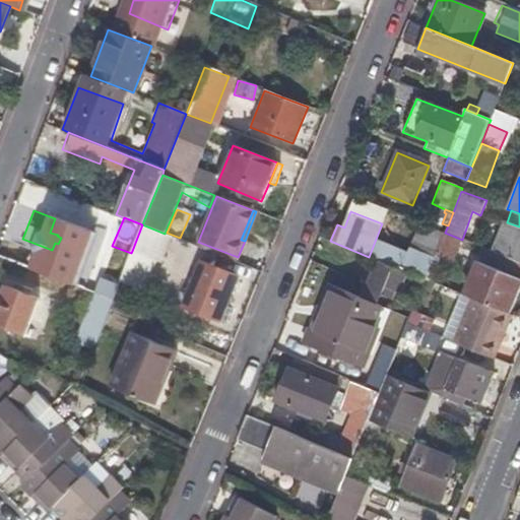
[(519,226),(507,222),(503,220),(491,251),(519,263),(519,226)]
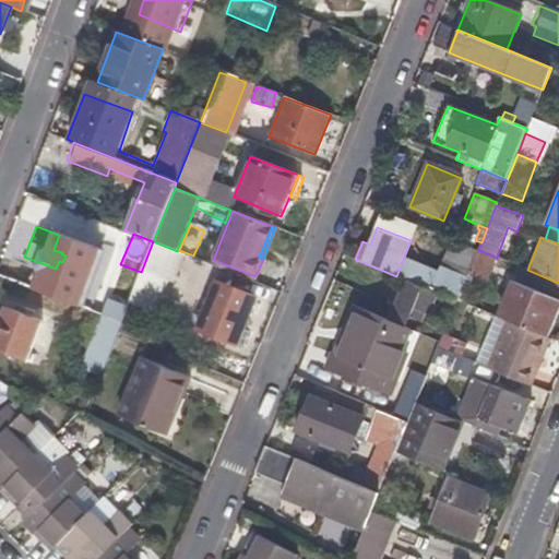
[(478,250),(451,240),(430,289),(439,293),(458,300),(468,273),(478,250)]
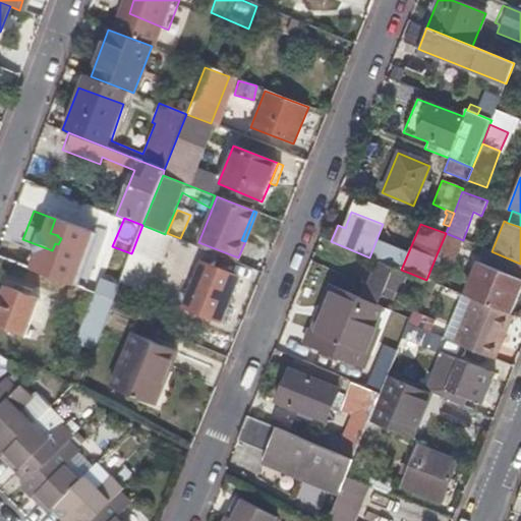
[(165,234),(142,225),(132,251),(158,262),(168,235),(165,234)]
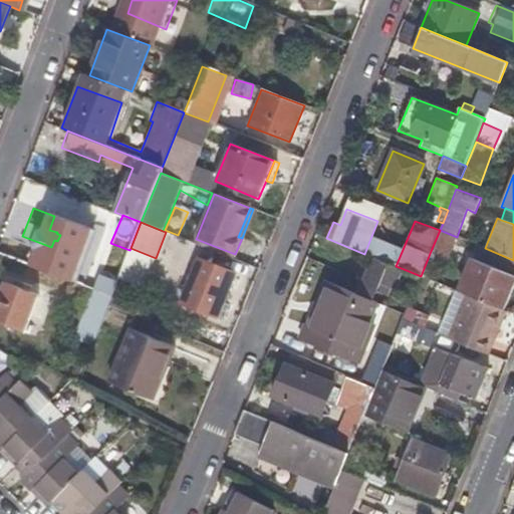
[(457,237),(440,230),(431,251),(449,258),(457,237)]
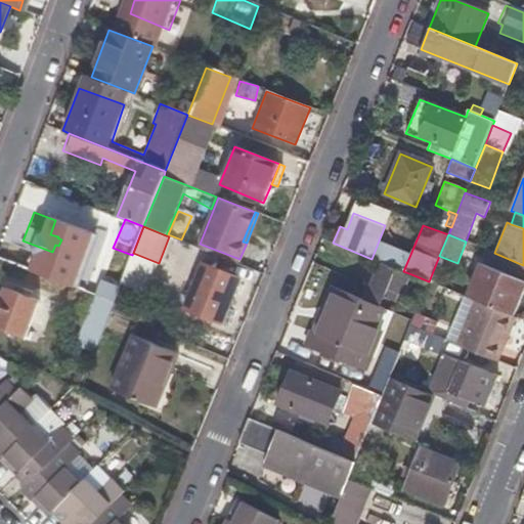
[(206,251),(202,262),(241,278),(246,267),(206,251)]
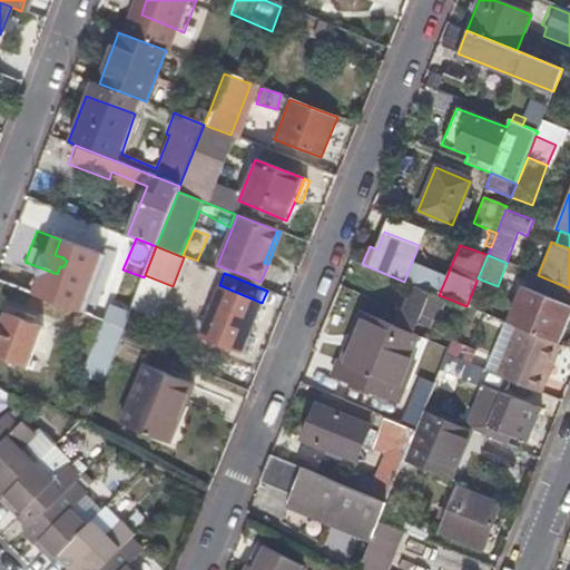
[(137,281),(121,274),(111,300),(127,306),(137,281)]
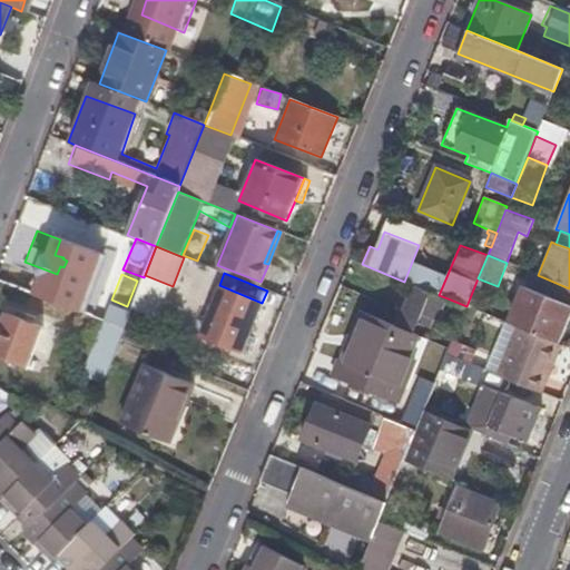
[(526,287),(521,285),(505,323),(511,325),(553,343),(569,302),(569,288),(538,275),(532,274),(526,287)]
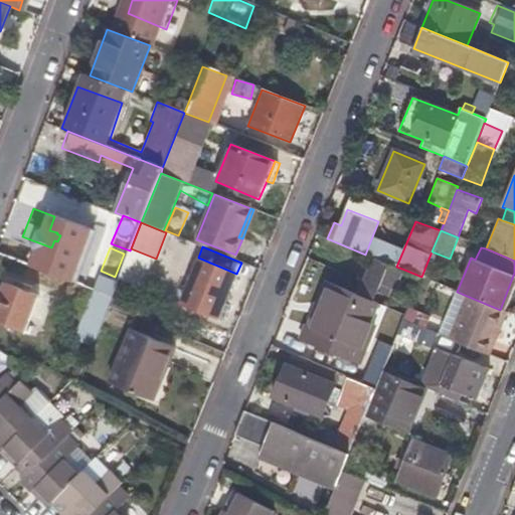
[(152,264),(133,254),(122,280),(142,288),(152,264)]
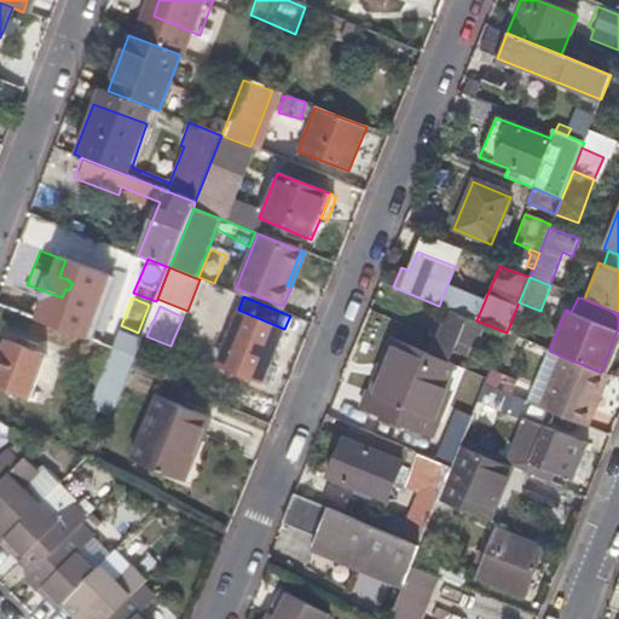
[(476,320),(446,308),(433,345),(453,352),(467,358),(472,348),(475,350),(486,324),(476,320)]
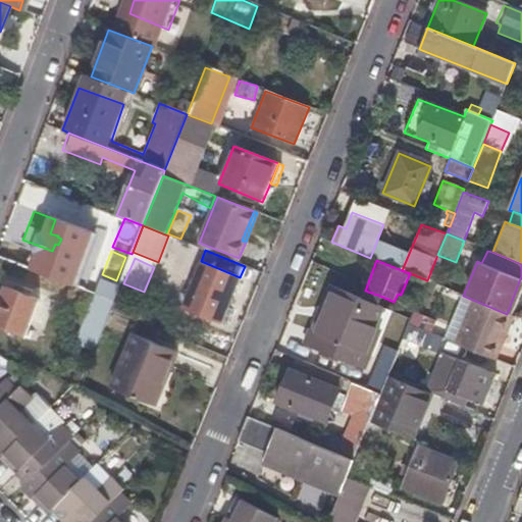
[(240,277),(201,261),(183,308),(221,323),(222,320),(224,315),(240,277)]
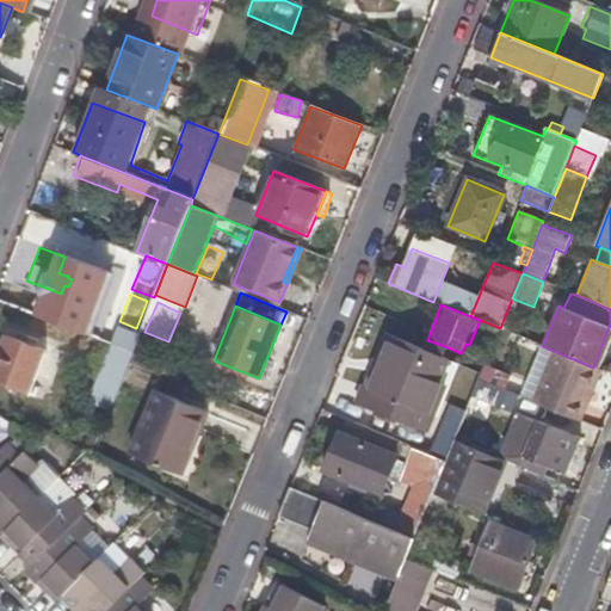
[(610,341),(610,323),(593,368),(599,370),(610,341)]
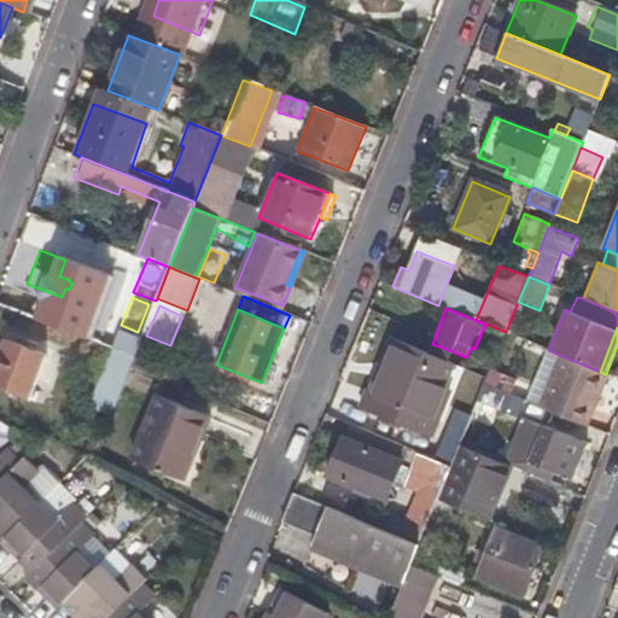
[(141,337),(118,328),(111,348),(134,357),(141,337)]
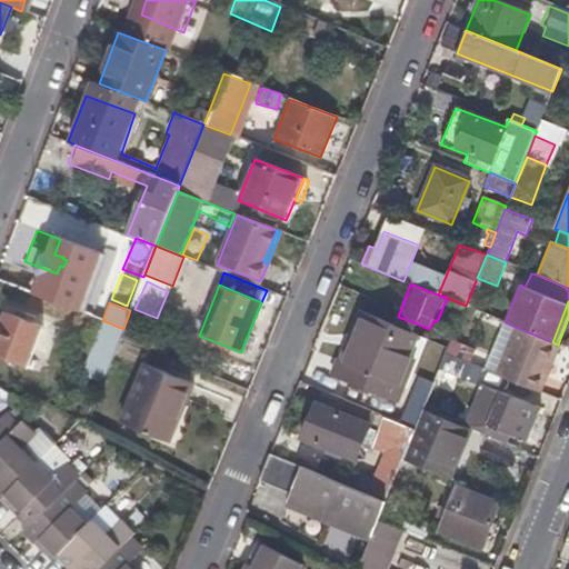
[(351,336),(359,339),(348,363),(341,360),(337,358),(330,376),(395,402),(397,402),(405,386),(397,382),(418,336),(413,333),(395,326),(361,311),(351,336)]
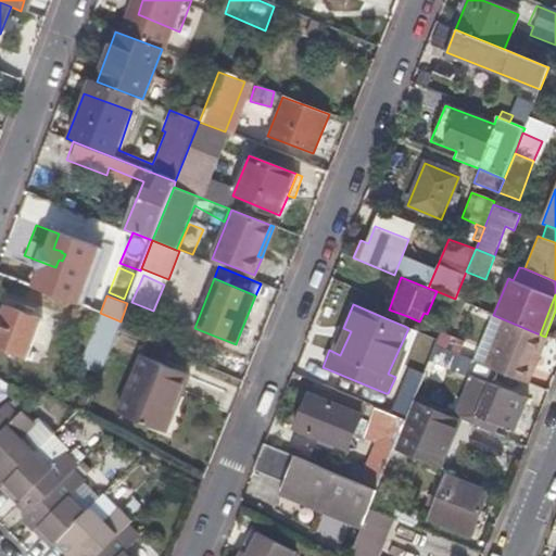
[(41,319),(5,306),(0,318),(0,346),(27,357),(41,319)]
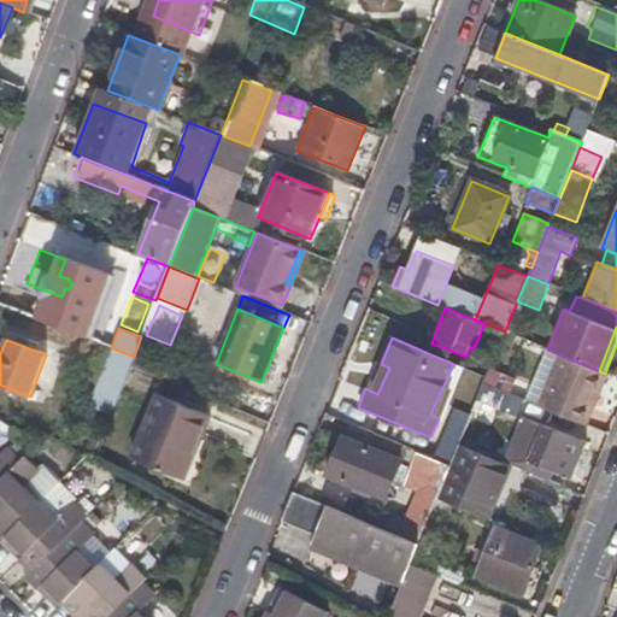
[(452,351),(432,344),(428,353),(448,362),(452,351)]
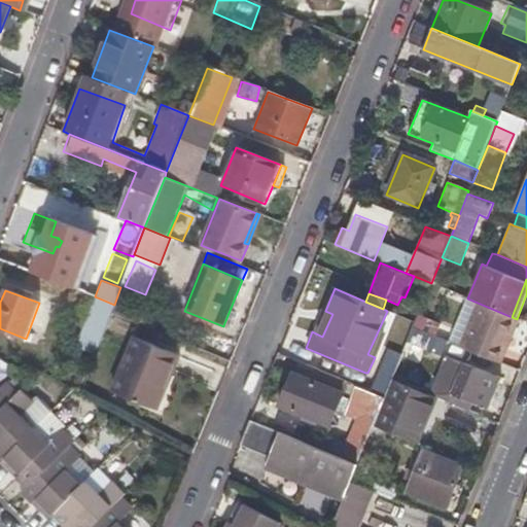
[(512,317),(472,301),(454,345),(498,363),(517,319),(512,317)]
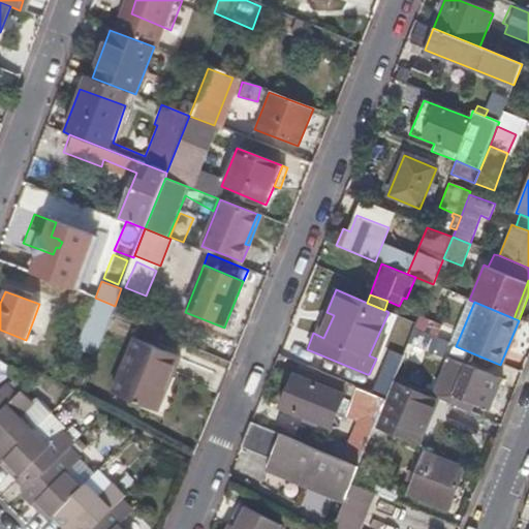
[(334,315),(327,312),(317,335),(323,338),(334,315)]
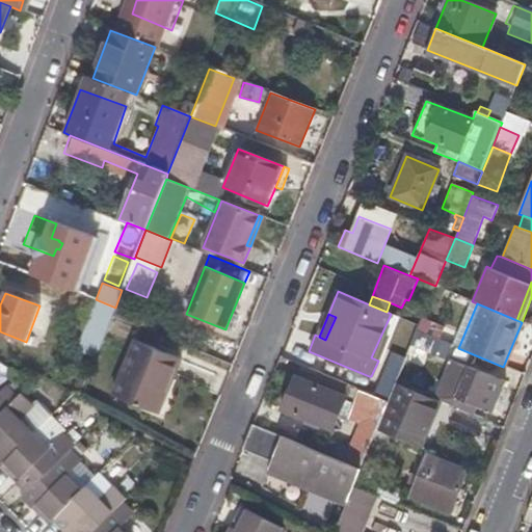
[(108,327),(89,320),(79,346),(98,354),(108,327)]
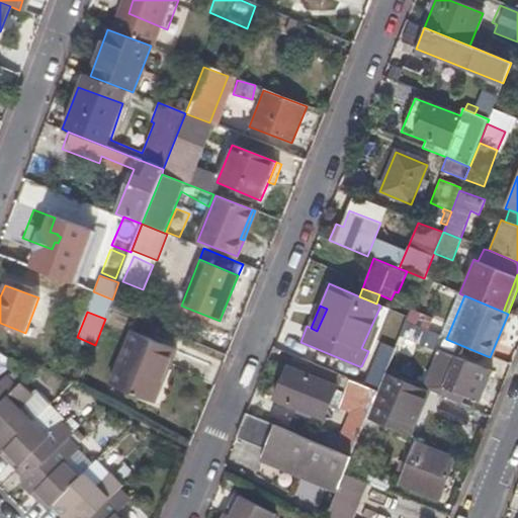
[(422,331),(405,325),(395,352),(411,359),(422,331)]
